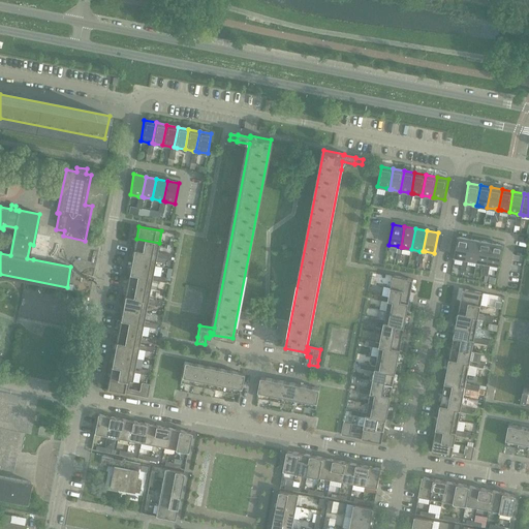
[(466,259),(470,239),(459,237),(455,256),(463,258),(466,259)]
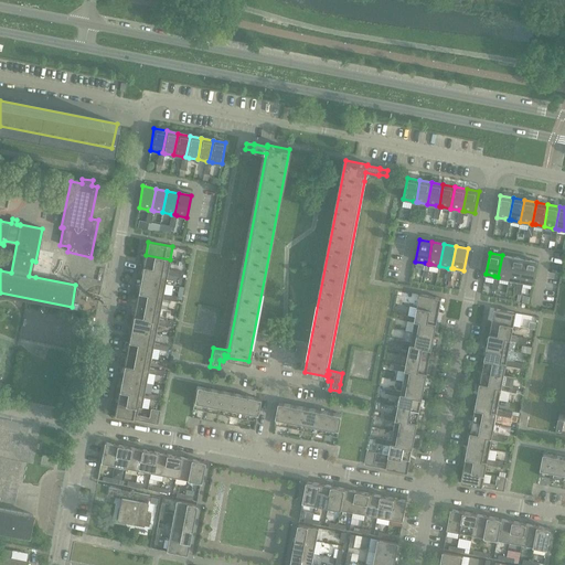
[(170,259),(146,255),(142,267),(168,272),(168,269),(170,259)]
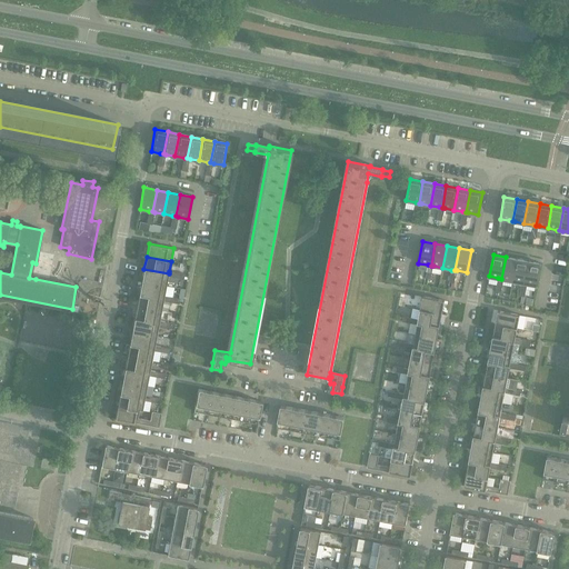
[(512,281),(517,259),(506,257),(501,279),(503,279),(512,281)]
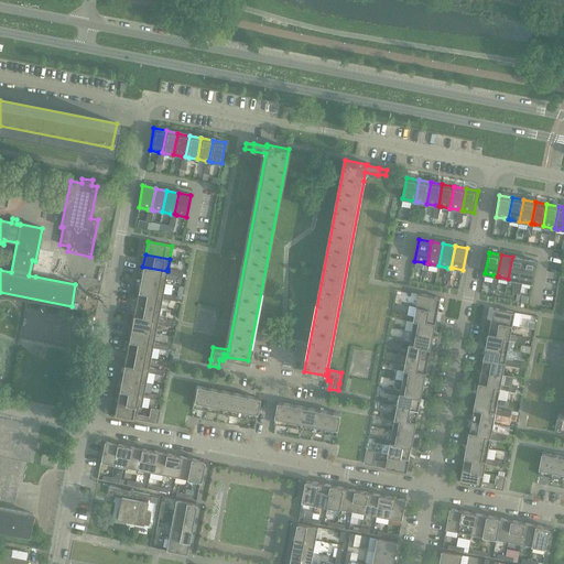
[(520,281),(524,259),(512,257),(508,279),(518,280),(520,281)]
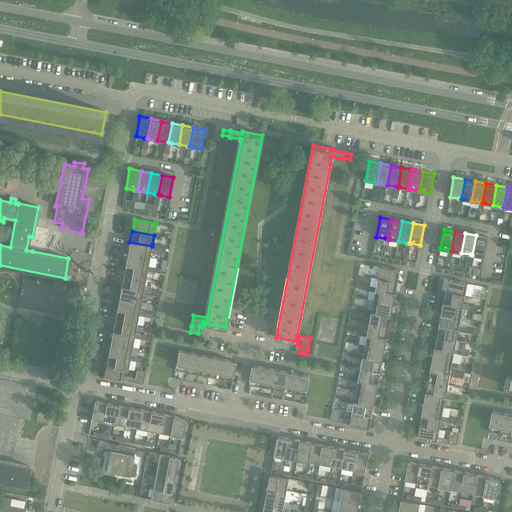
[(483,257),(487,237),(476,235),(472,255),(475,255),(483,257)]
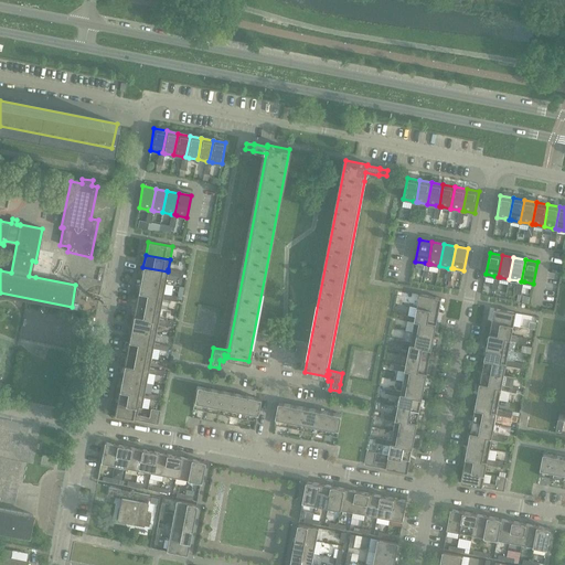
[(168,272),(142,267),(140,279),(166,285),(168,275),(168,272)]
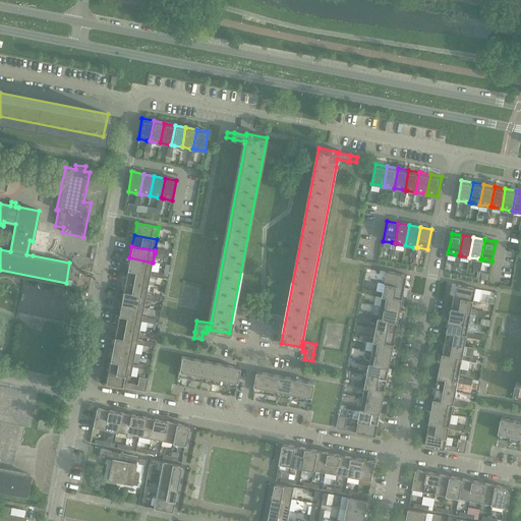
[(153,263),(129,257),(127,269),(151,274),(151,271),(153,263)]
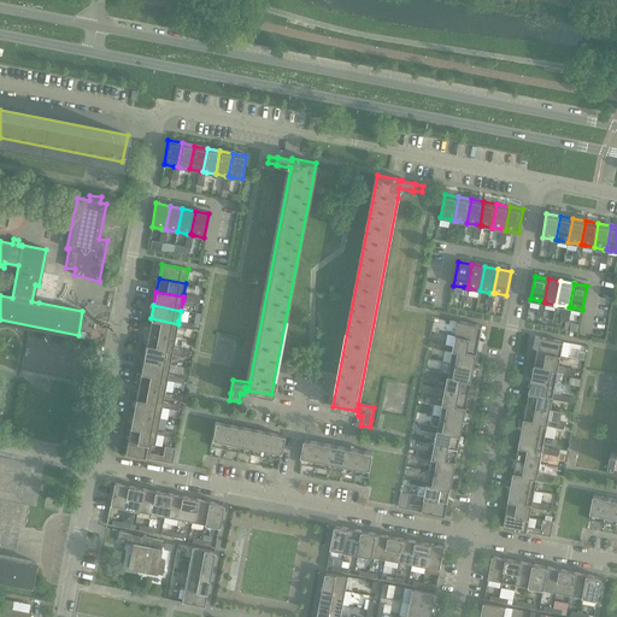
[(178,324),(151,318),(148,333),(176,338),(177,327),(178,324)]
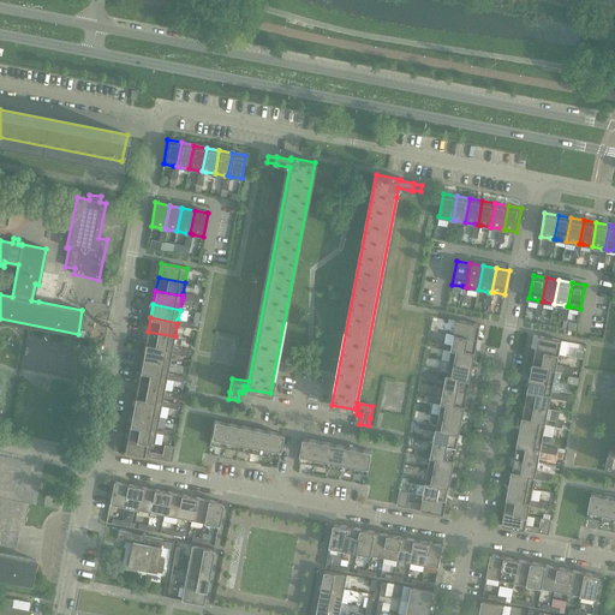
[(481,326),(458,321),(454,334),(478,339),(481,326)]
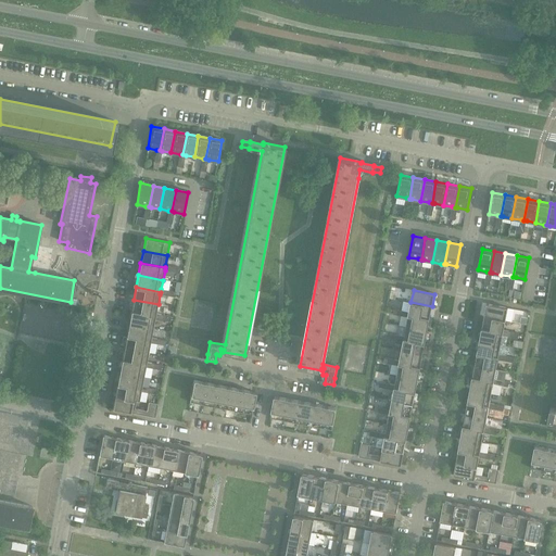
[(159,304),(134,300),(131,312),(155,316),(156,314),(159,304)]
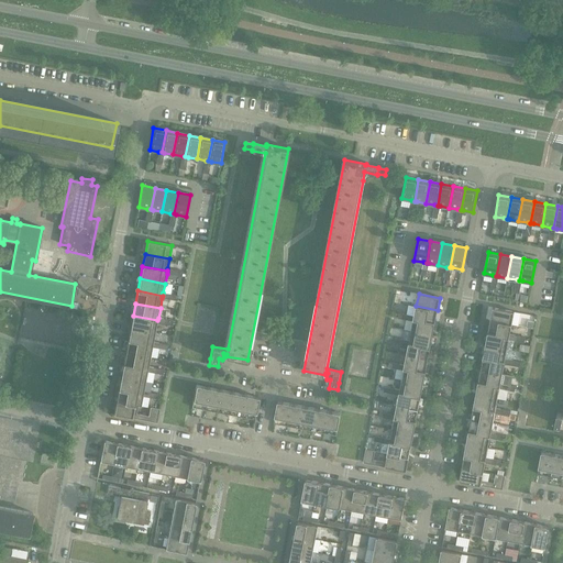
[(416,306),(415,317),(414,319),(435,323),(438,310),(416,306)]
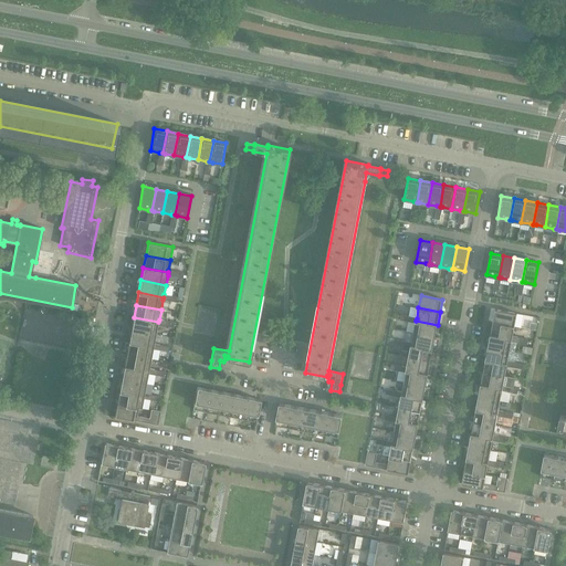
[(517,314),(495,310),(493,323),(515,326),(517,314)]
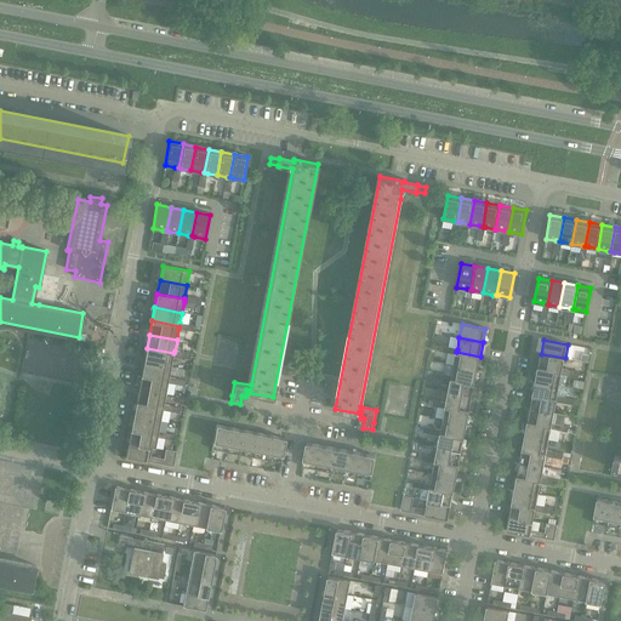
[(174,353),(147,348),(144,362),(171,366),(174,357),(174,353)]
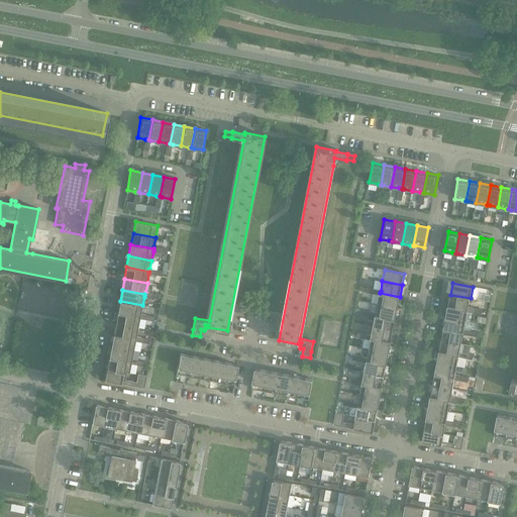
[(380,293),(380,295),(378,304),(398,308),(400,297),(380,293)]
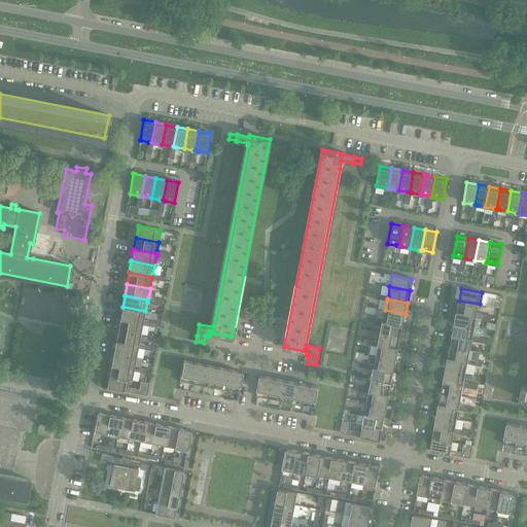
[(480,304),(459,301),(457,312),(477,316),(478,313),(480,304)]
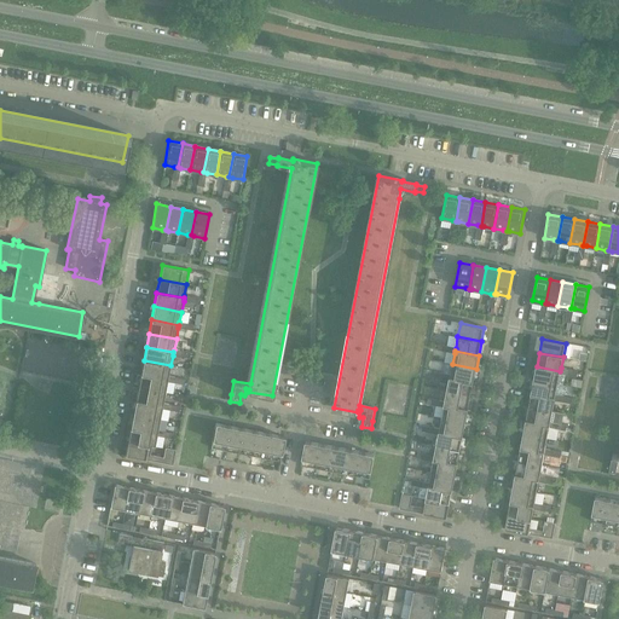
[(171,365),(144,360),(140,374),(168,380),(169,376),(171,365)]
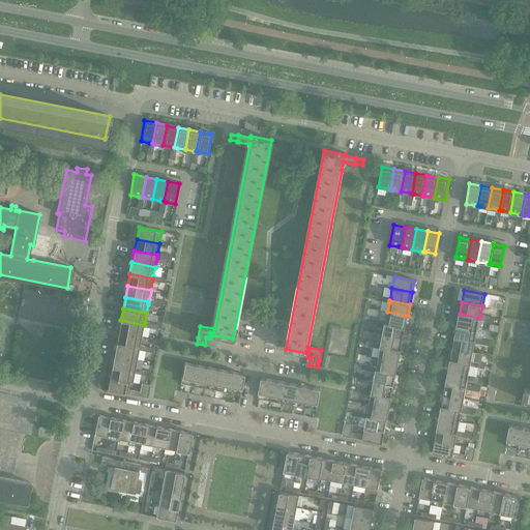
[(387,312),(385,321),(385,323),(406,327),(408,316),(387,312)]
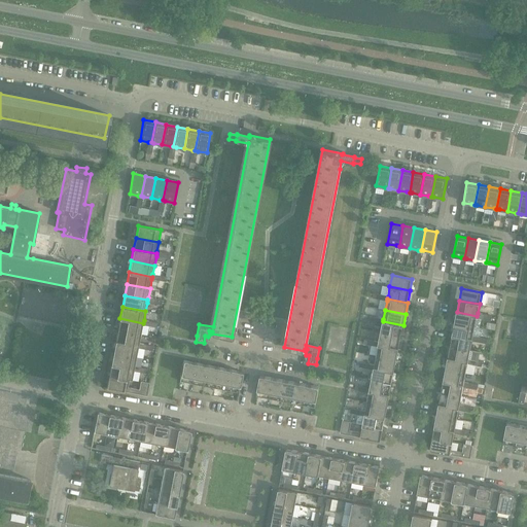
[(477,316),(457,312),(455,323),(475,327),(477,318),(477,316)]
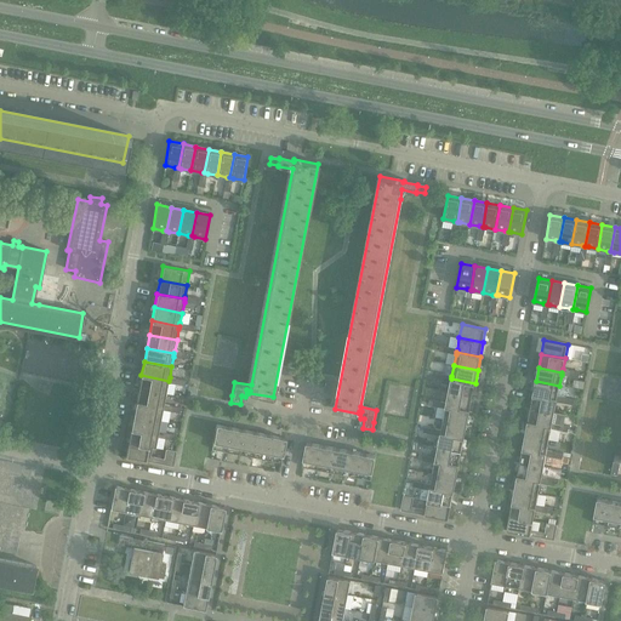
[(169,381),(141,375),(138,388),(166,394),(169,383),(169,381)]
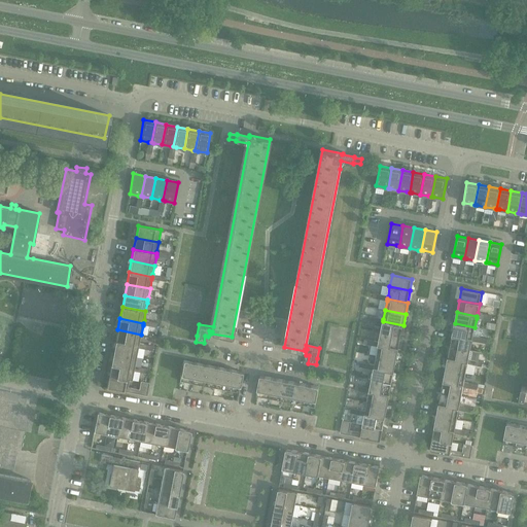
[(383,321),(383,323),(381,332),(400,337),(403,325),(383,321)]
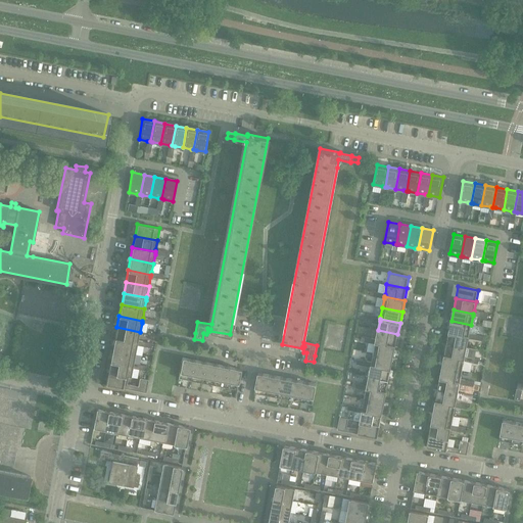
[(471,325),(452,321),(449,332),(469,336),(470,334),(471,325)]
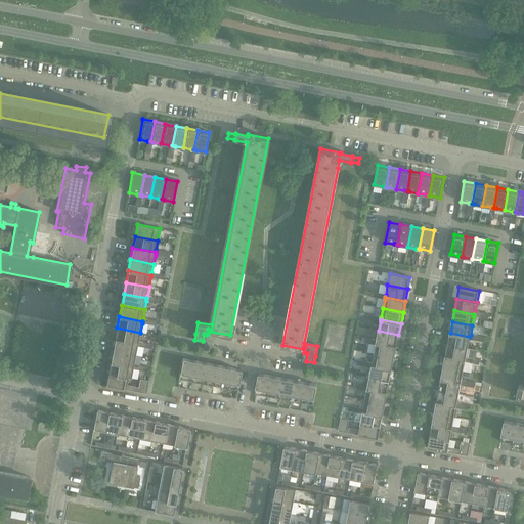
[(140,333),(117,328),(115,340),(138,344),(138,342),(140,333)]
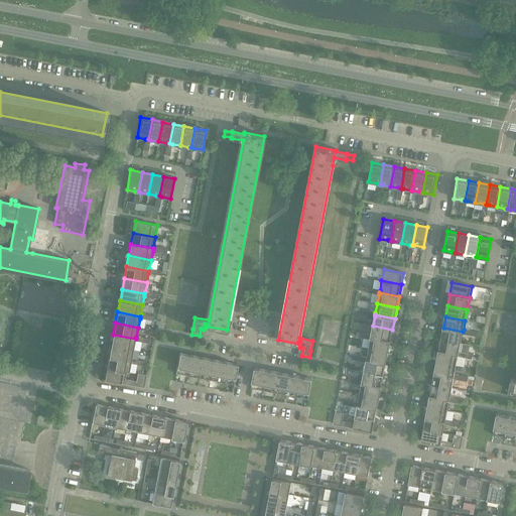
[(373,326),(371,335),(371,338),(390,341),(392,330),(373,326)]
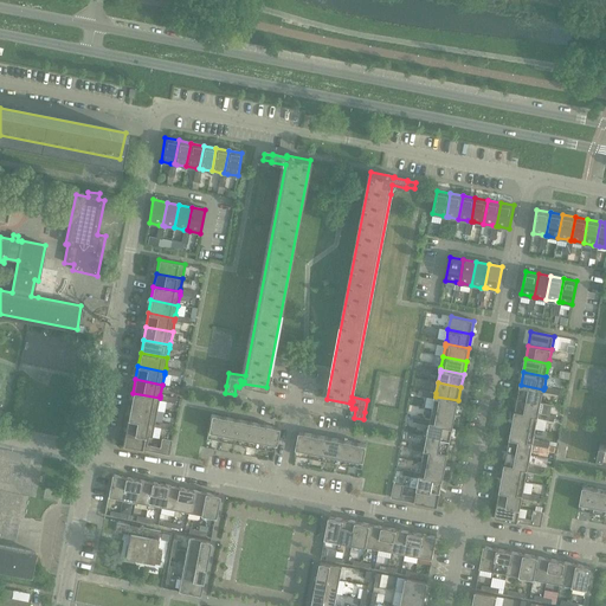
[(543,389),(521,385),(517,398),(541,403),(543,392),(543,389)]
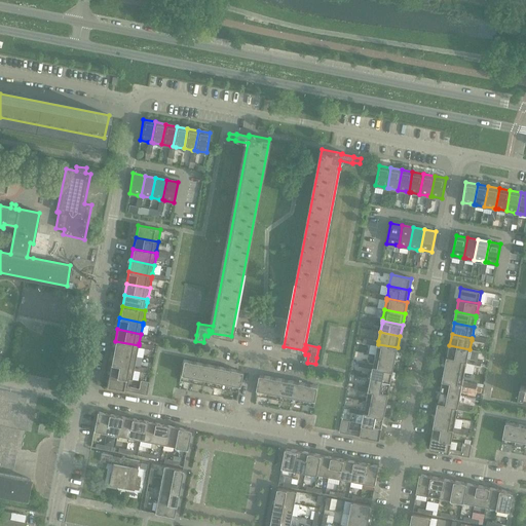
[(139,345),(115,341),(113,352),(137,357),(138,347),(139,345)]
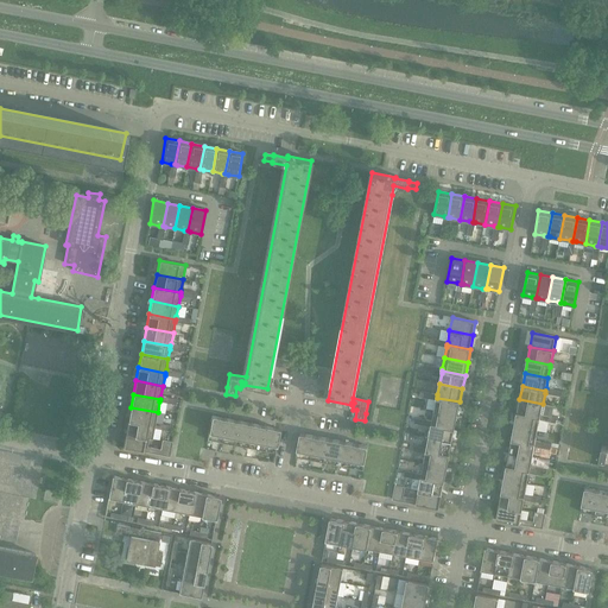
[(437,398),(436,400),(434,411),(457,415),(460,401),(437,398)]
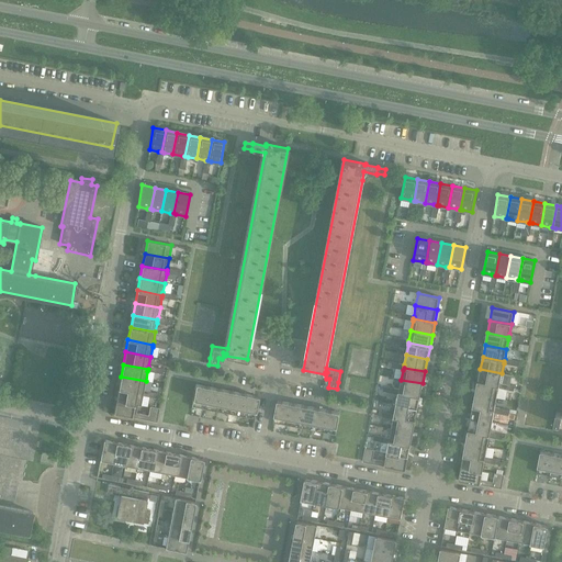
[(512,375),(502,373),(480,369),(478,381),(499,385),(499,383),(507,384),(510,385),(512,375)]
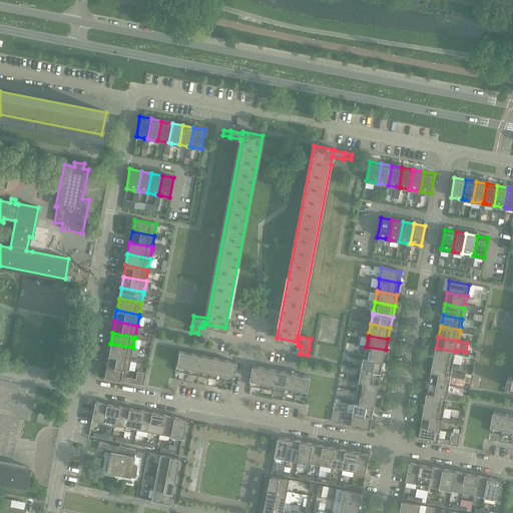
[(133,348),(110,344),(108,355),(131,359),(131,357),(133,348)]
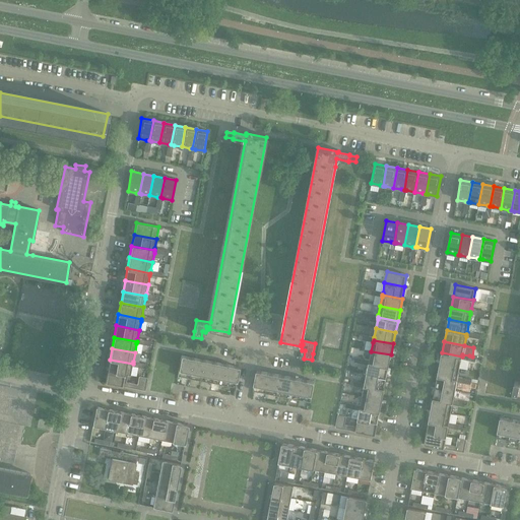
[(371,351),(370,361),(369,363),(389,367),(391,354),(371,351)]
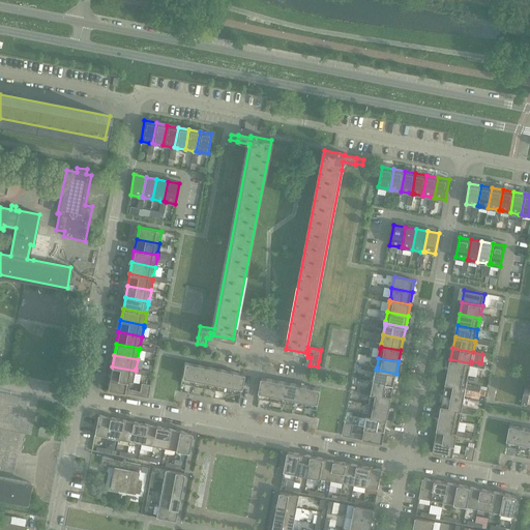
[(471,363),(450,359),(448,372),(469,375),(470,366),(471,363)]
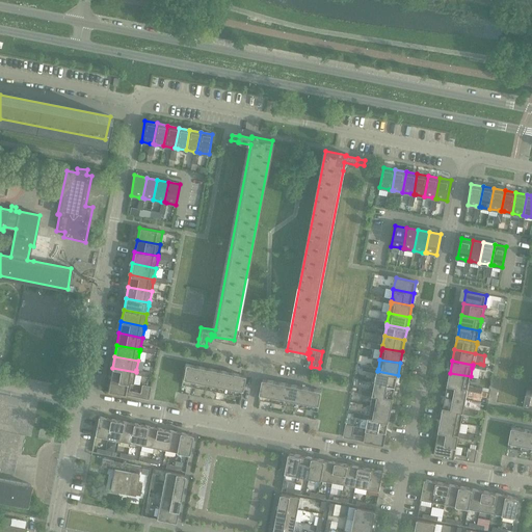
[(197,367),(185,364),(182,384),(193,388),(197,367)]
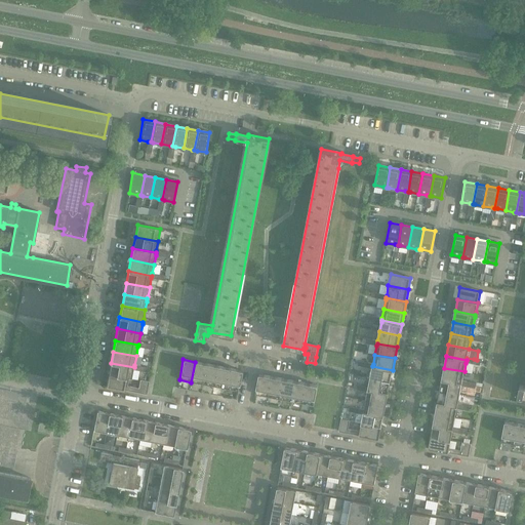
[(206,364),(195,362),(191,382),(202,385),(206,364)]
